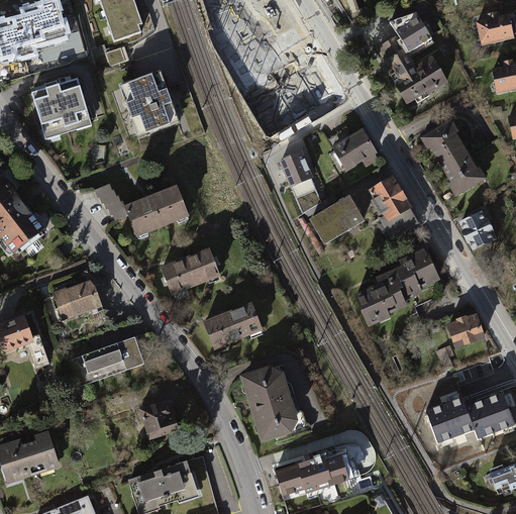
[(23,17),(0,22),(0,56),(2,56),(3,60),(33,52),(31,45),(65,36),(55,0),(42,0),(42,1),(21,7),(23,17)]
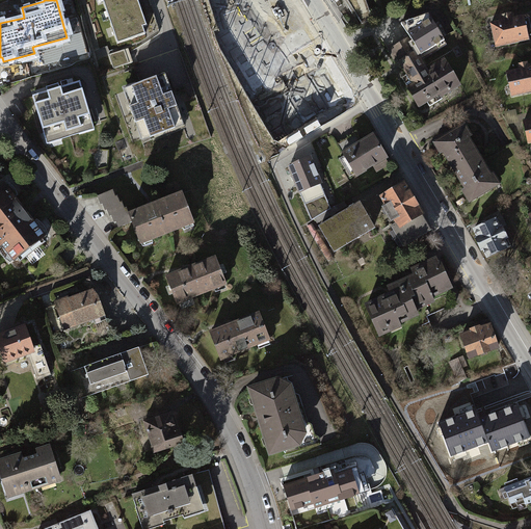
[(101,0),(115,41),(144,31),(141,23),(144,22),(137,0),(101,0)]
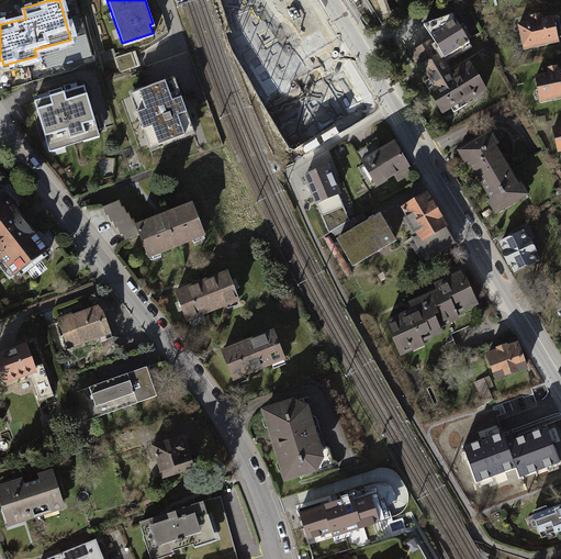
[(433,43),(405,58),(437,115),(486,88),(471,60),(455,70),(447,55),(470,42),(452,11),(424,26),(433,43)]
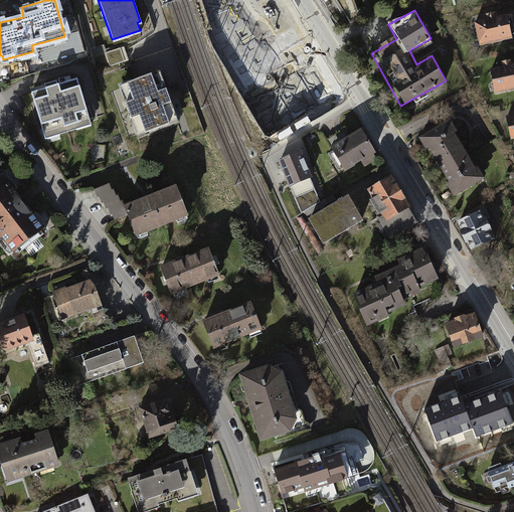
[(507,14),(477,20),(482,42),(512,36),(507,14)]
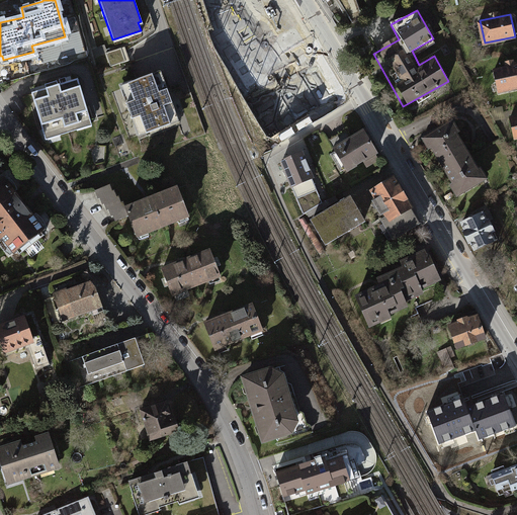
[(110,65),(130,59),(125,45),(106,51),(110,65)]
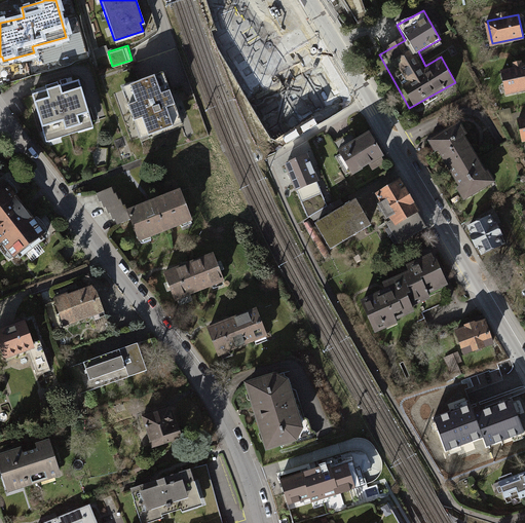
[(524,61),(498,68),(505,98),(524,92),(524,61)]
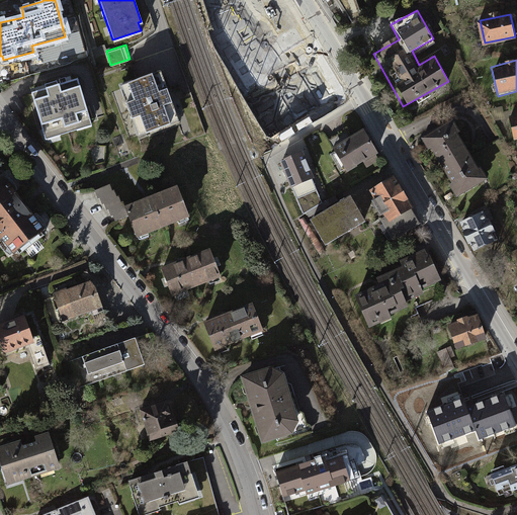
[(159,69),(118,84),(138,137),(179,122),(159,69)]
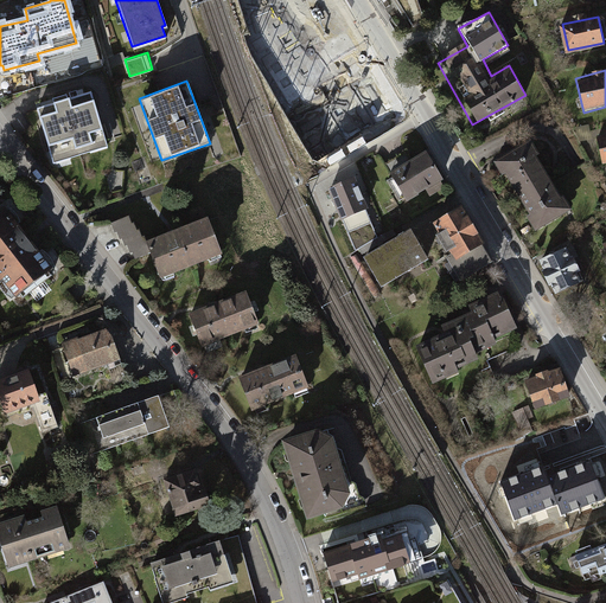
[(93,90),(38,106),(53,160),(108,145),(93,90)]
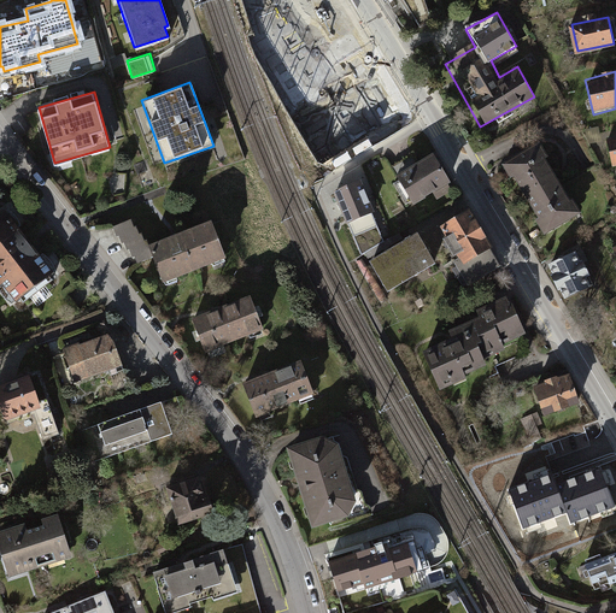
[(539,145),(504,164),(544,235),(580,216),(539,145)]
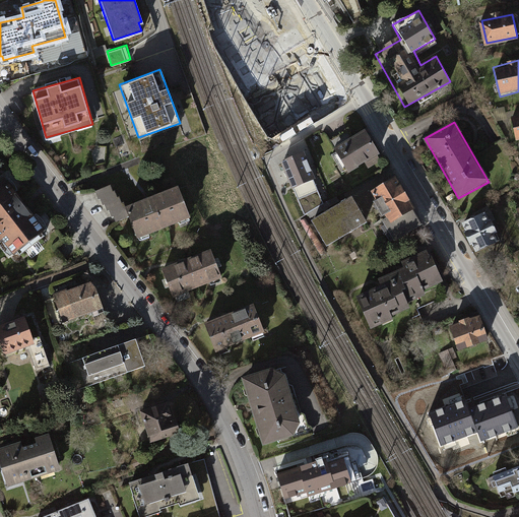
[(366,131),(332,147),(345,173),(378,155),(366,131)]
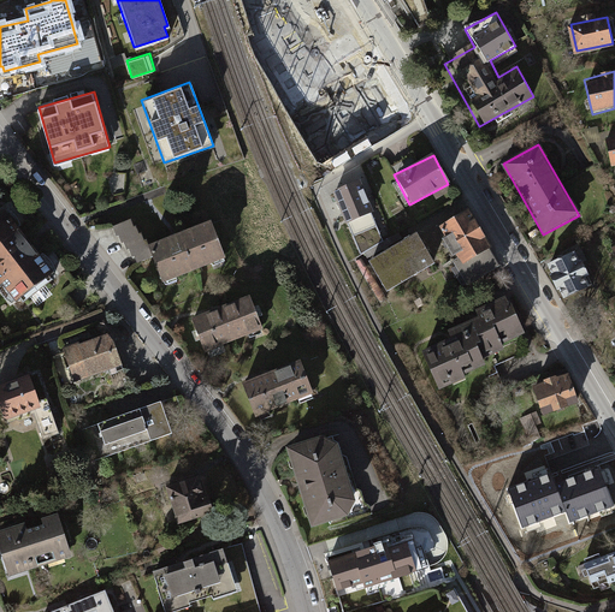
[(360,179),(332,189),(344,224),(373,213),(360,179)]
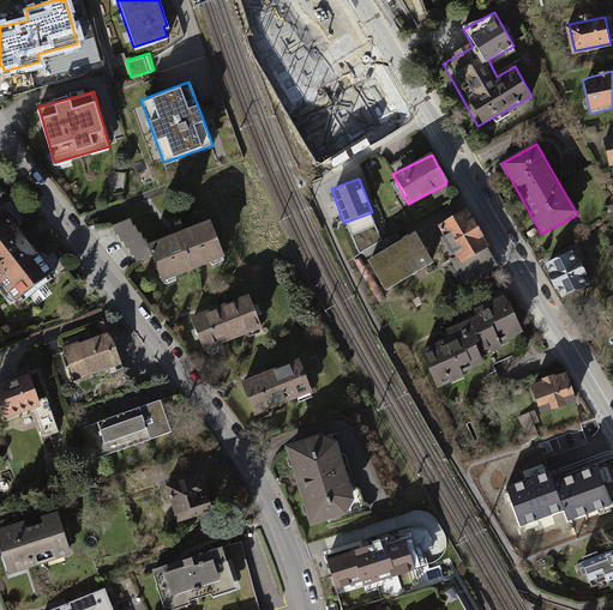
[(470,209),(439,225),(458,264),(450,267),(458,284),(498,264),(470,209)]
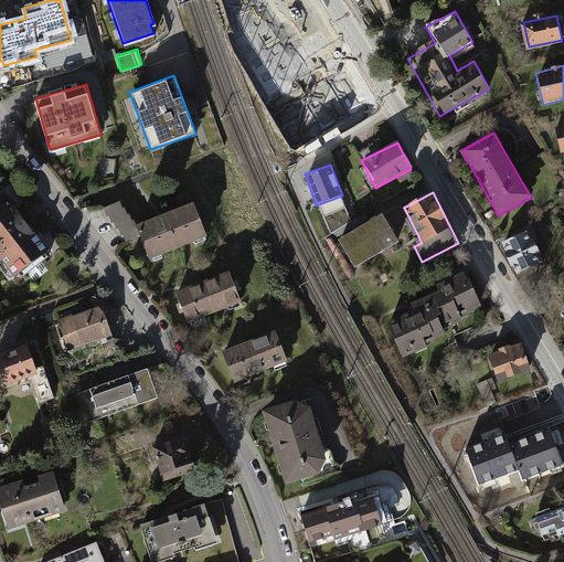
[(3,194),(0,197),(0,263),(10,278),(46,253),(3,194)]
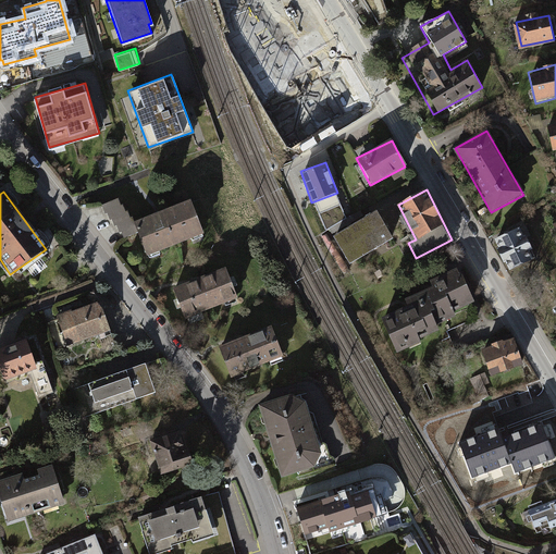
[(183,195),(156,206),(170,239),(196,229),(183,195)]
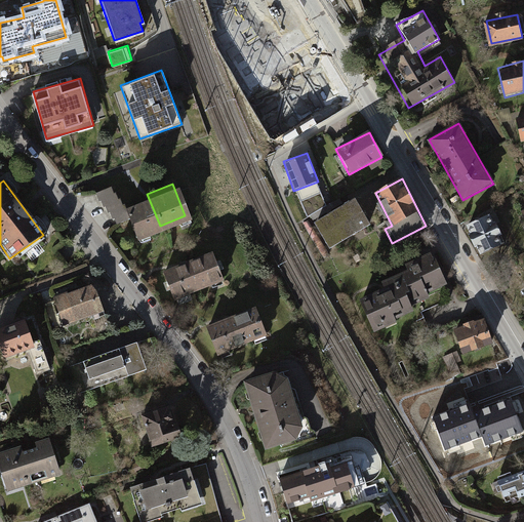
[(116,222),(127,216),(122,204),(109,185),(93,193),(96,200),(99,199),(102,204),(104,204),(106,210),(108,210),(111,216),(113,214),(116,222)]
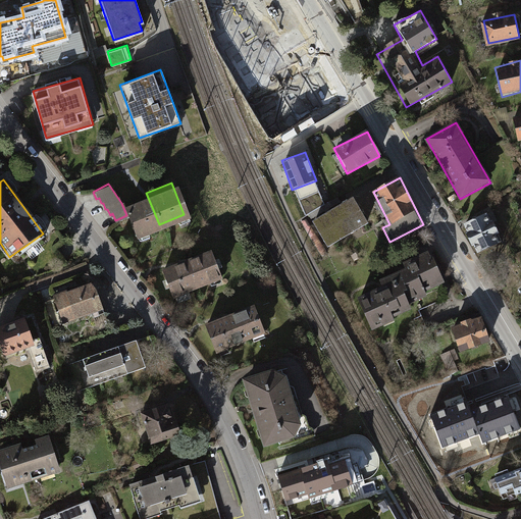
[(146,193),(121,203),(126,215),(135,235),(159,224),(146,193)]
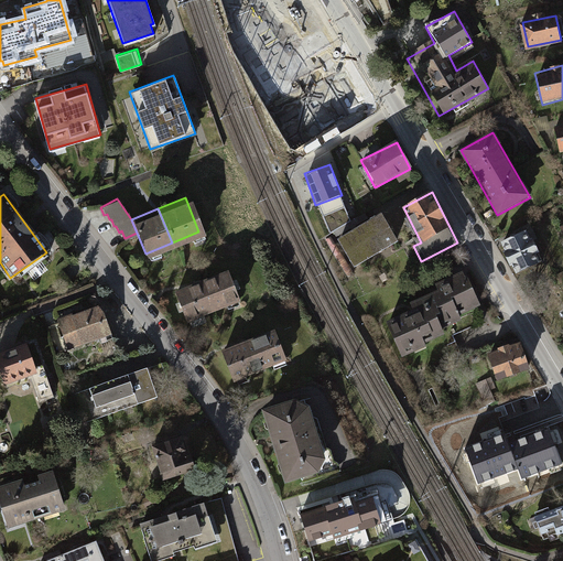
[(382,213),(336,237),(352,267),(398,241),(382,213)]
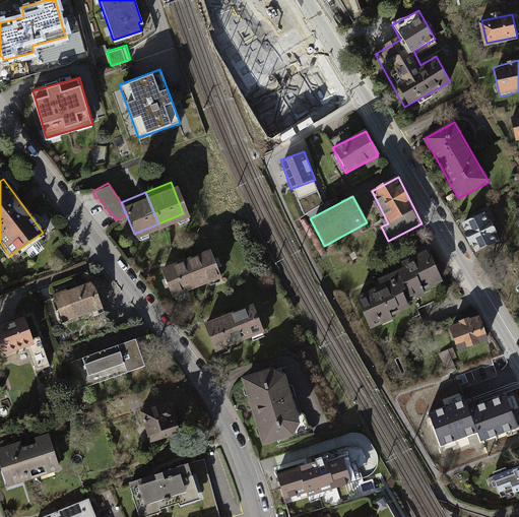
[(487,211),(463,220),(474,250),(498,241),(487,211)]
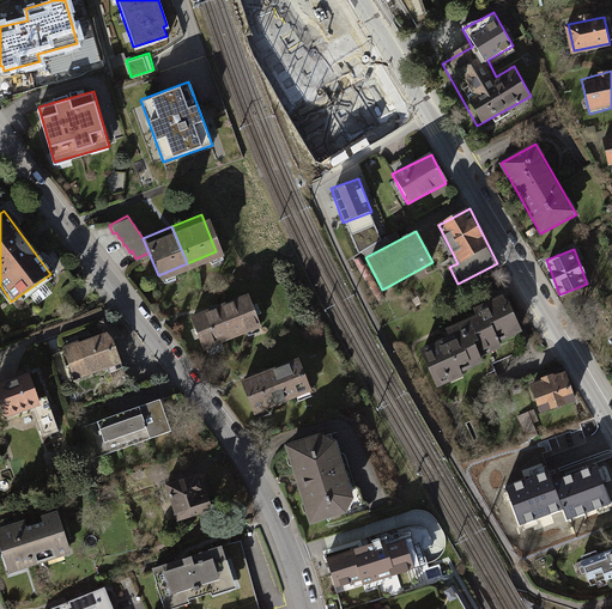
[(449,336),(422,348),(436,384),(485,365),(482,358),(503,349),(500,341),(520,333),(504,293),(474,305),(477,314),(444,327),(449,336)]
